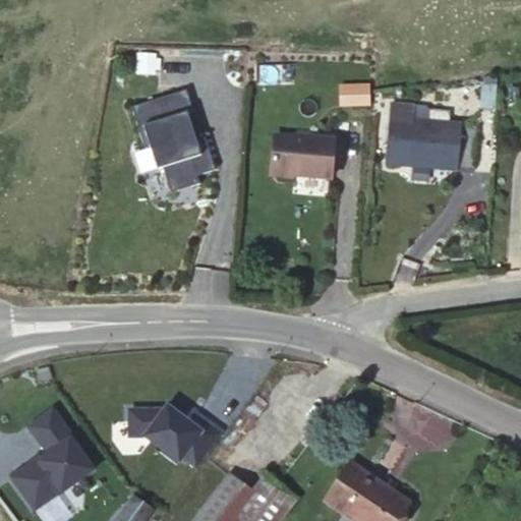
[(371,83),(340,84),(341,109),(372,108),(371,83)]
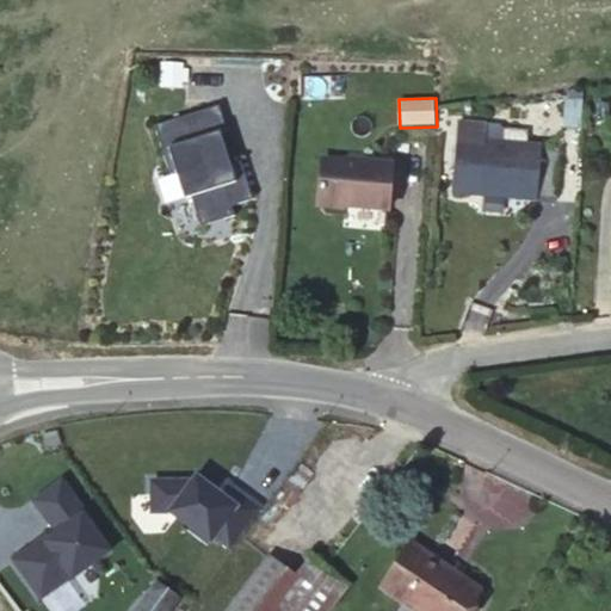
[(565,103),(562,134),(579,135),(580,104),(565,103)]
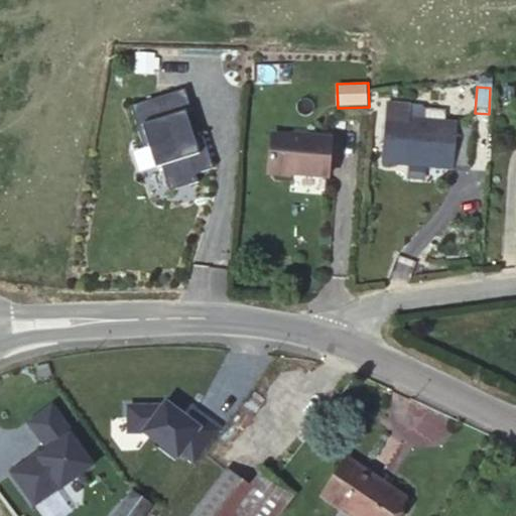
[(208,168),(187,90),(139,102),(162,191),(201,182),(199,171),(208,168)]
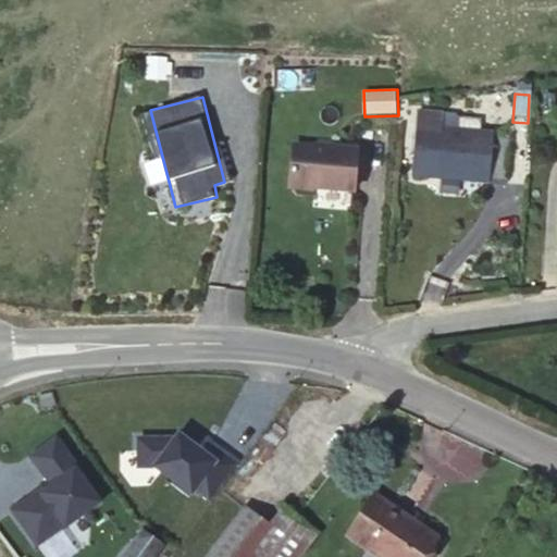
[(443,112),(417,110),(411,173),(505,181),(509,134),(457,131),(442,128),(443,112)]
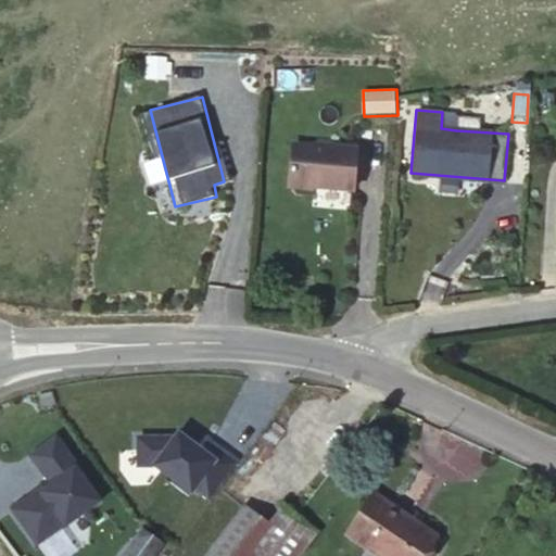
[(442,112),(441,128),(456,130),(457,116),(455,113),(442,112)]
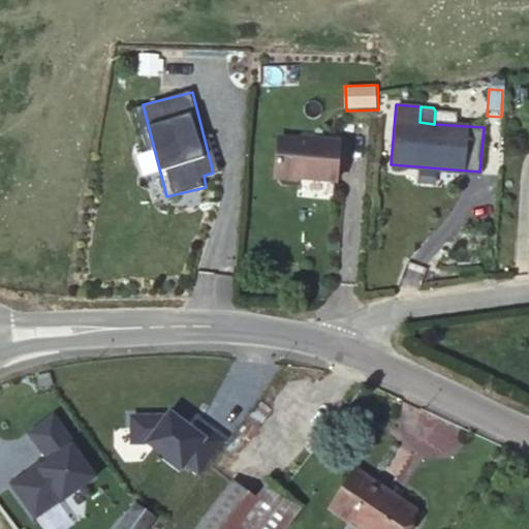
[(279,137),(275,178),(298,180),(298,177),(336,180),(339,141),(315,138),(315,141),(279,137)]
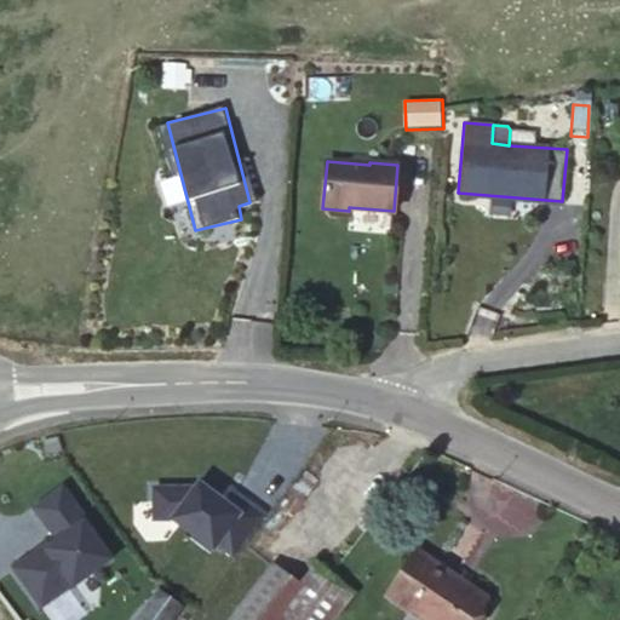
[(86,516),(63,486),(34,507),(55,537),(42,545),(45,549),(35,556),(33,552),(13,567),(41,606),(72,584),(73,586),(112,558),(84,518),(86,516)]
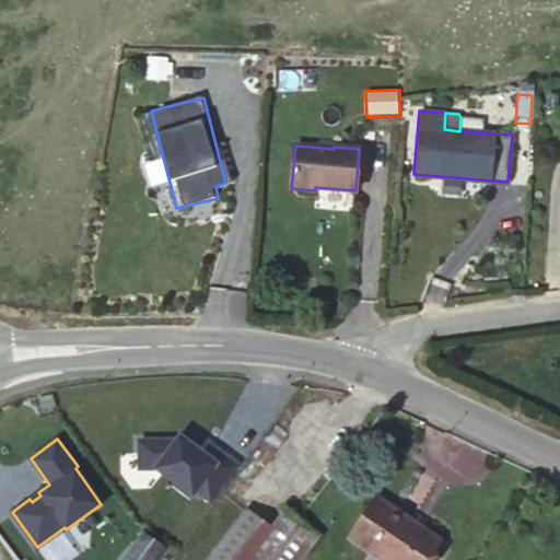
[(376,498),(349,539),(380,559),(424,559),(435,545),(411,529),(415,523),(376,498)]
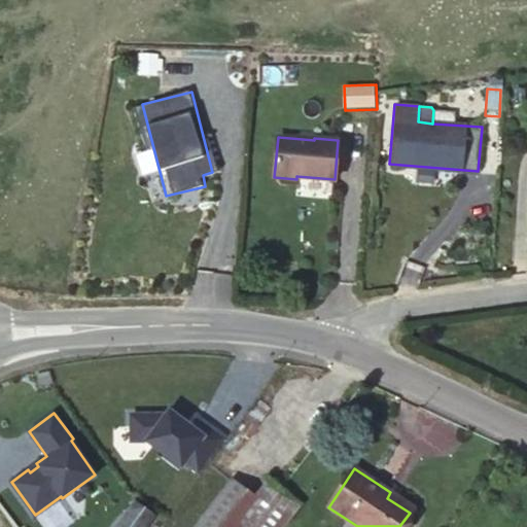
[(268,479),(254,497),(261,502),(242,526),(282,526),(300,503),(268,479)]
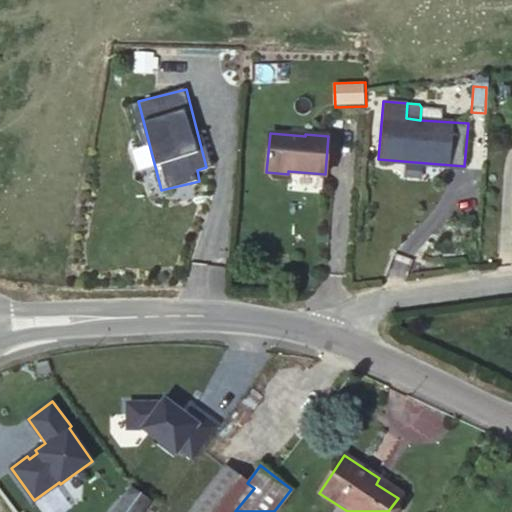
[(224,466),(188,511),(235,511),(254,488),(247,483),(224,466)]
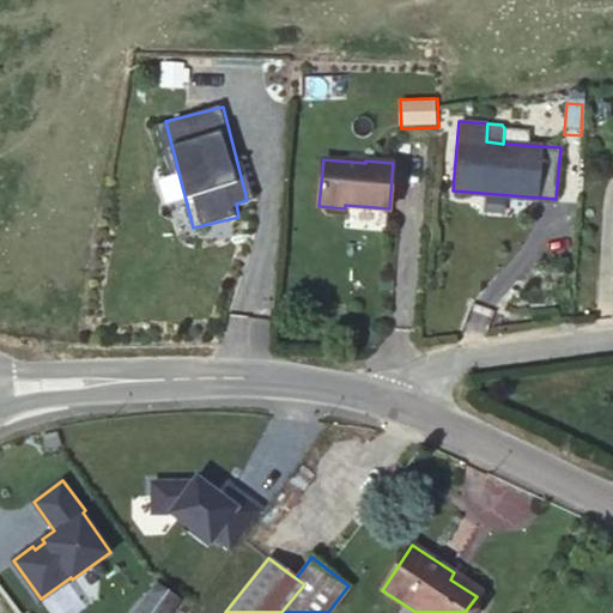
[(167,612),(168,612),(177,600),(156,584),(146,598),(167,612)]
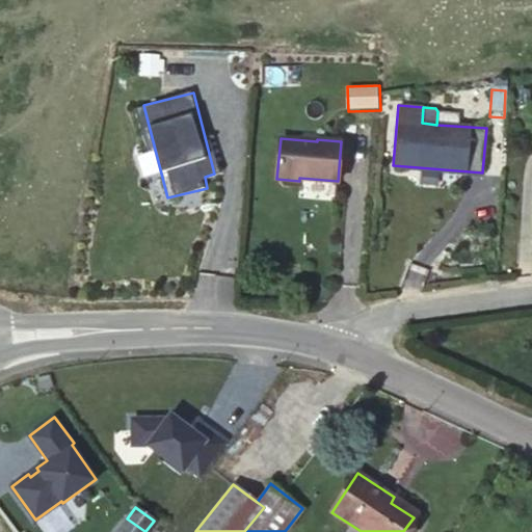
[(144,531),(127,519),(116,531),(144,531)]
